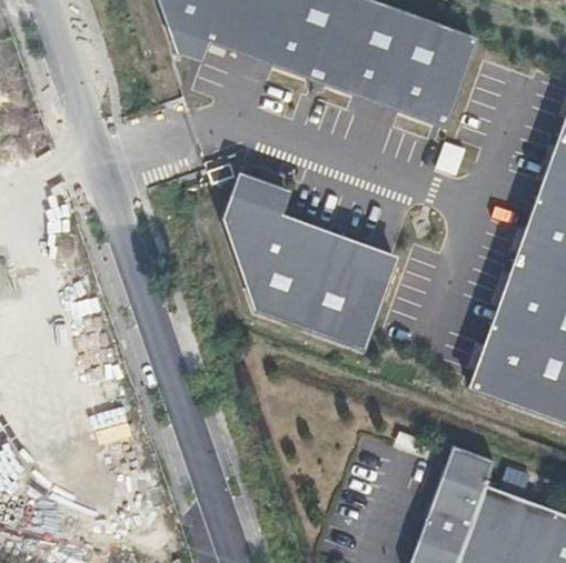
[(450,119),(473,41),(365,0),(157,0),(184,53),(206,61),(210,42),(450,119)]
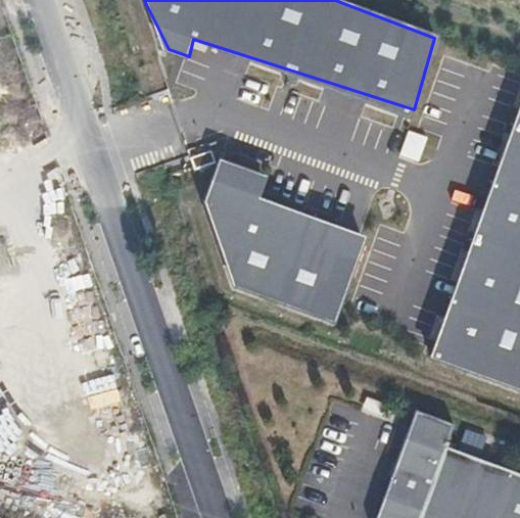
[(519,105),(431,354),(519,385),(519,105)]
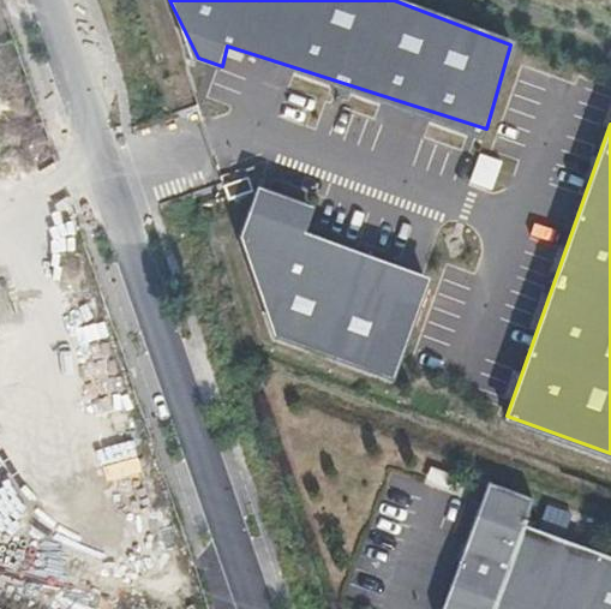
[(492,197),(504,167),(481,159),(471,189),(492,197)]
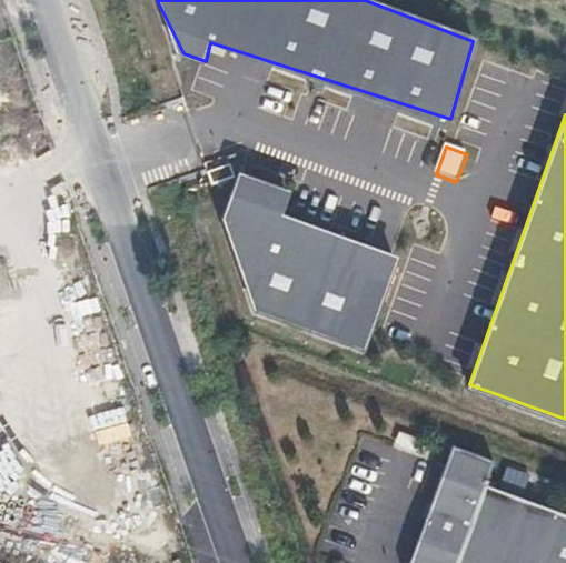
[(369,347),(400,257),(284,213),(291,187),(240,171),(221,221),(254,311),(369,347)]
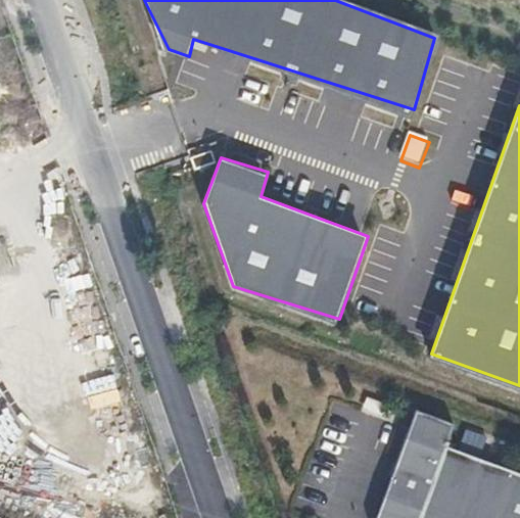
[(0,246),(0,280),(15,275),(5,245),(0,246)]
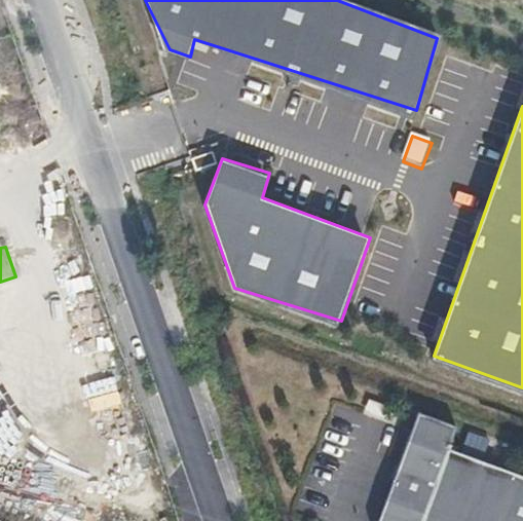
[(458,435),(418,419),(382,520),(522,520),(522,483),(451,457),(458,435)]
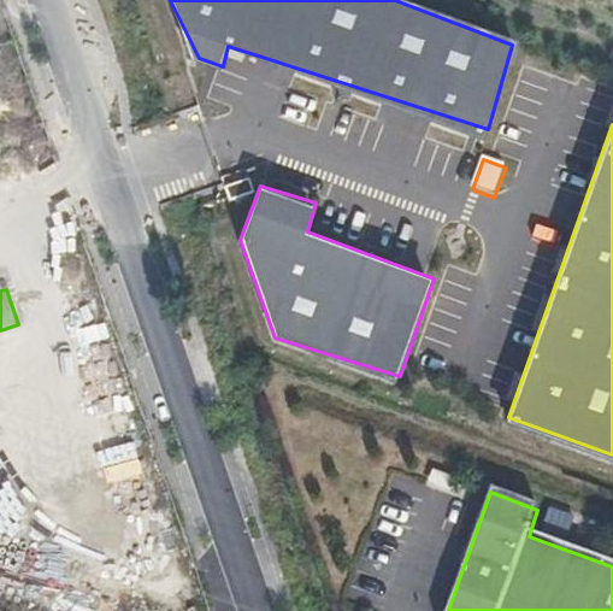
All buildings are outlined.
